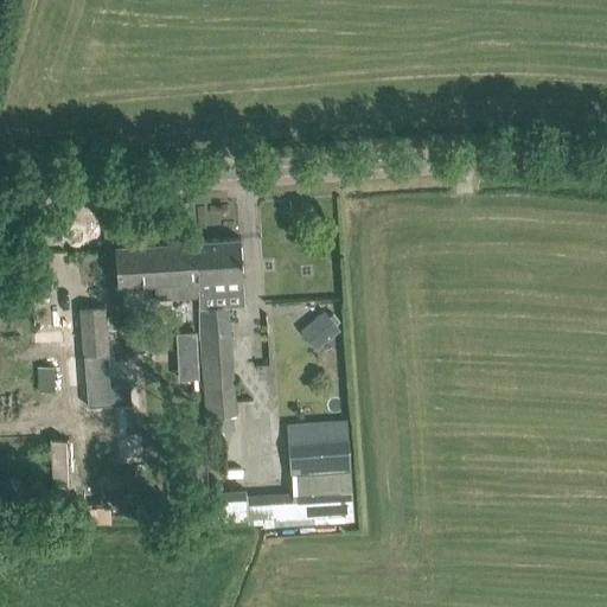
[(199,296),(200,307),(198,307),(205,416),(234,415),(227,306),(244,305),(242,275),(243,275),(242,259),(243,259),(243,255),(241,255),(240,238),(196,241),(198,279),(198,296),(199,296)]
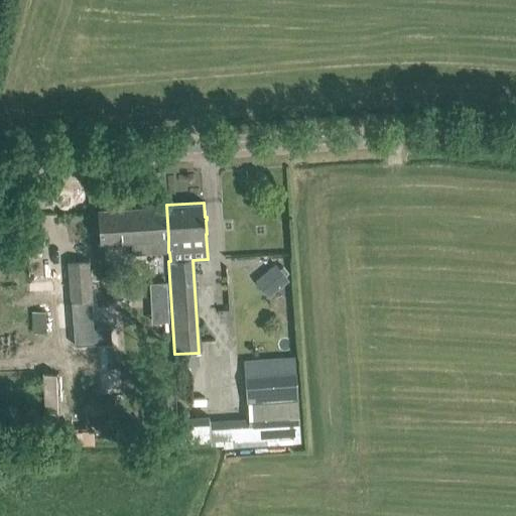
[(133,254),(168,252),(168,237),(166,205),(98,210),(101,242),(132,239),(133,254)]
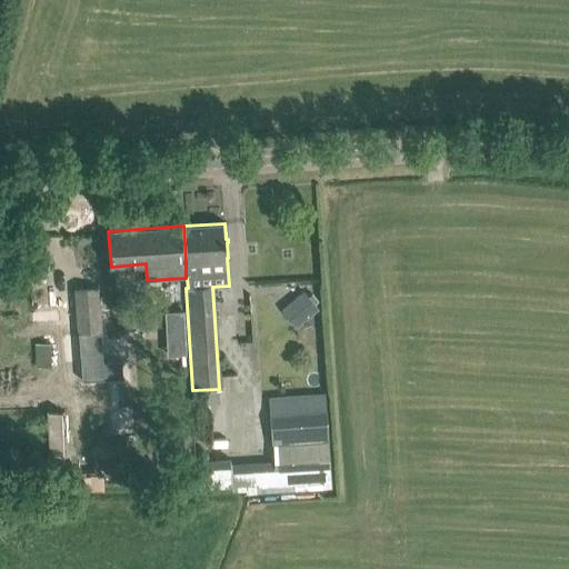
[(86,333),(79,333),(82,379),(122,377),(121,361),(103,362),(101,332),(92,333),(92,331),(101,331),(98,287),(76,288),(79,332),(86,332),(86,333)]
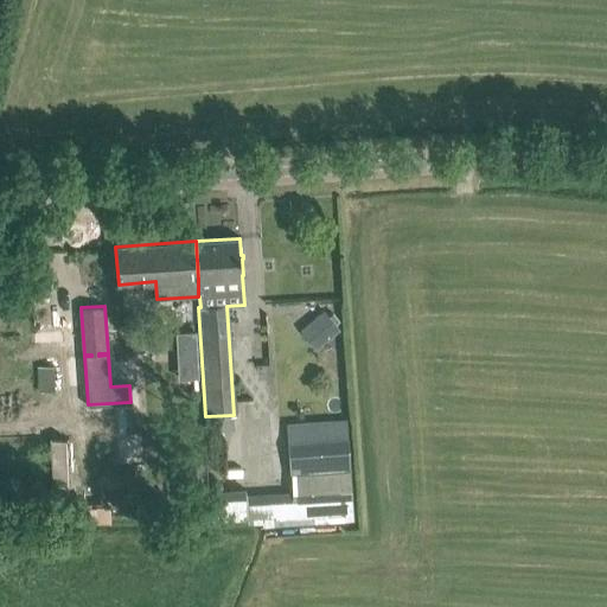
[(310,323),(326,342),(340,330),(337,324),(343,319),(336,310),(328,315),(325,310),(310,323)]
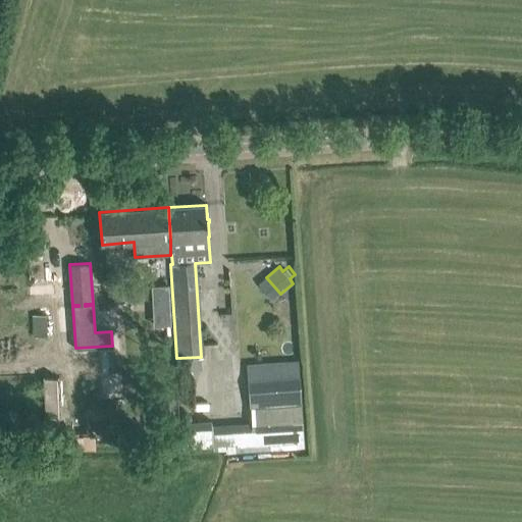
[(211,425),(211,419),(183,420),(185,449),(212,448),(297,441),(297,437),(304,437),(303,422),(300,422),(298,403),(301,403),(299,373),(247,377),(250,410),(255,410),(256,422),(211,425)]
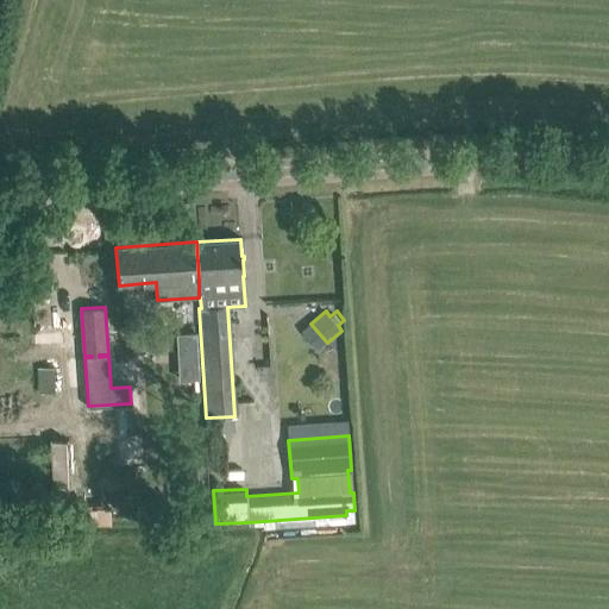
[(67,439),(52,440),(55,503),(69,503),(67,439)]
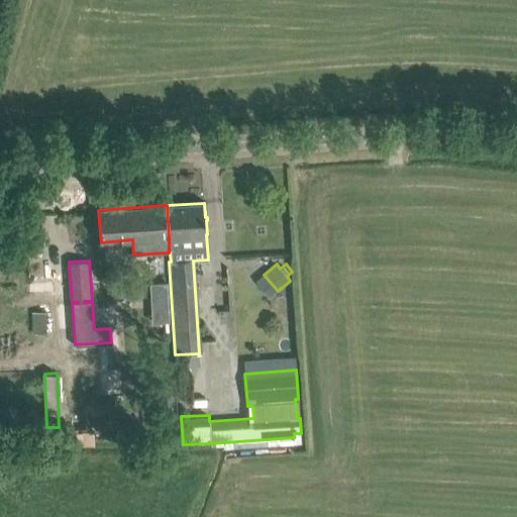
[(93,393),(111,392),(110,375),(93,376),(93,393)]
